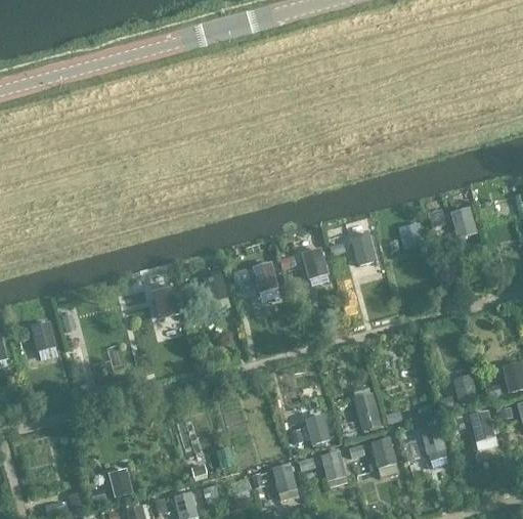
[(494,210),(492,201),(478,205),(480,213),(494,210)]
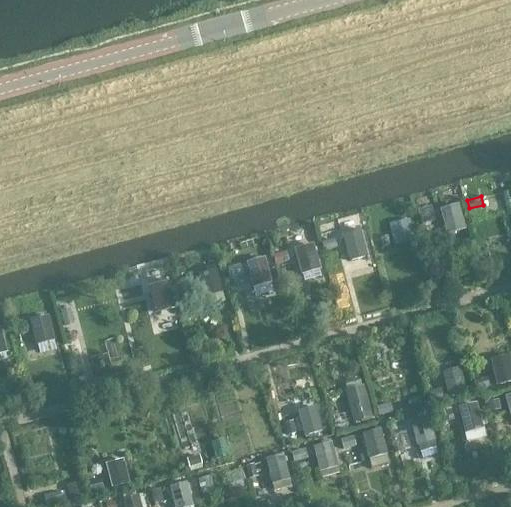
[(459,201),(439,207),(446,232),(466,227),(459,201)]
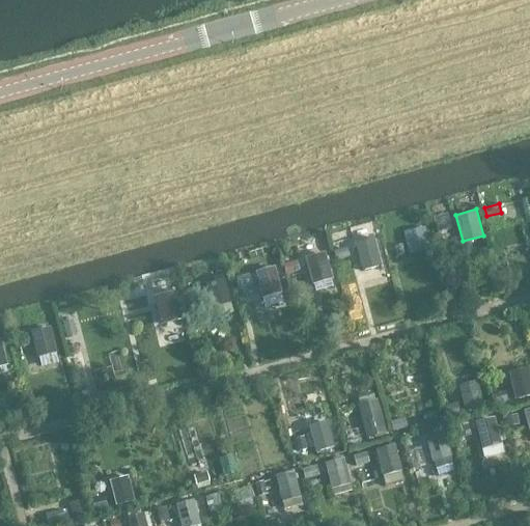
[(452,226),(449,216),(435,220),(438,230),(452,226)]
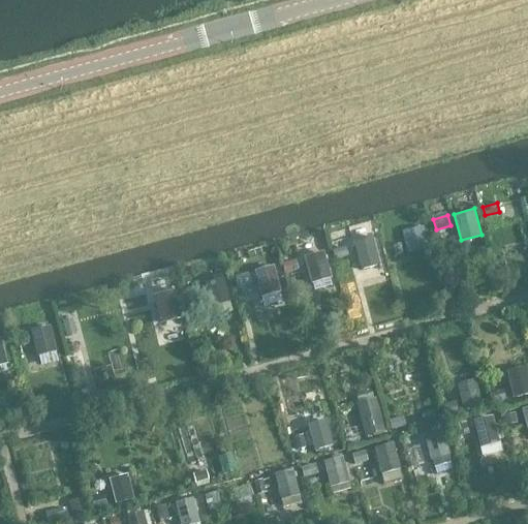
[(425,220),(404,225),(409,247),(431,242),(425,220)]
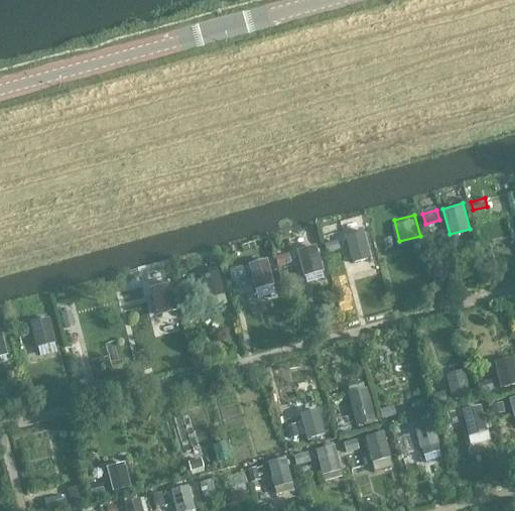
[(390,234),(387,224),(379,226),(382,236),(390,234)]
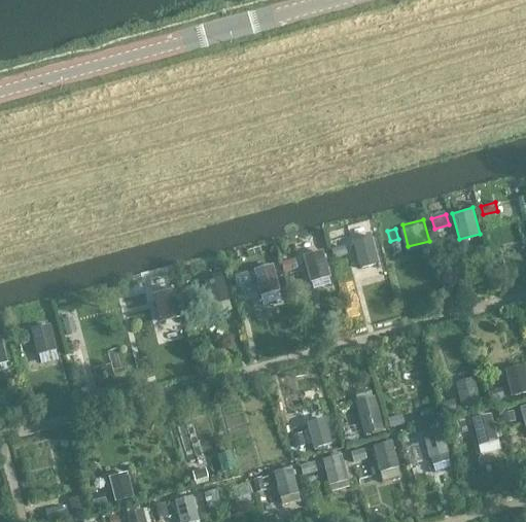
[(372,236),(352,241),(359,266),(379,261),(372,236)]
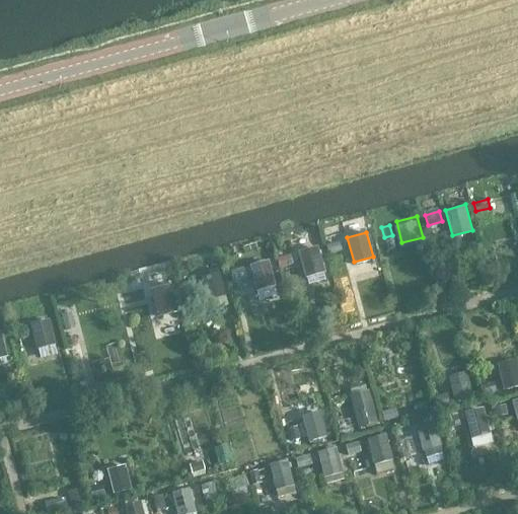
[(343,248),(340,238),(325,242),(328,252),(343,248)]
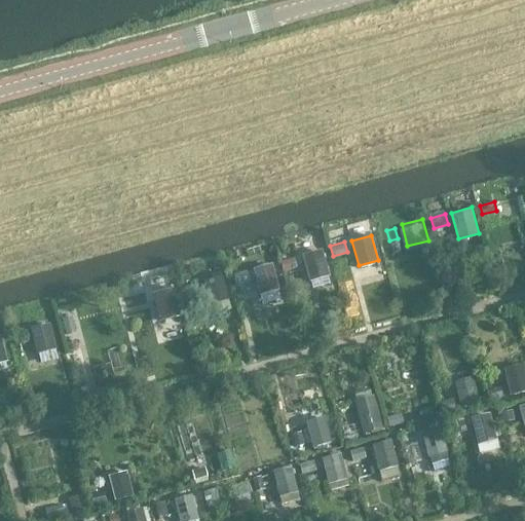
[(330,273),(323,247),(302,253),(309,280),(330,273)]
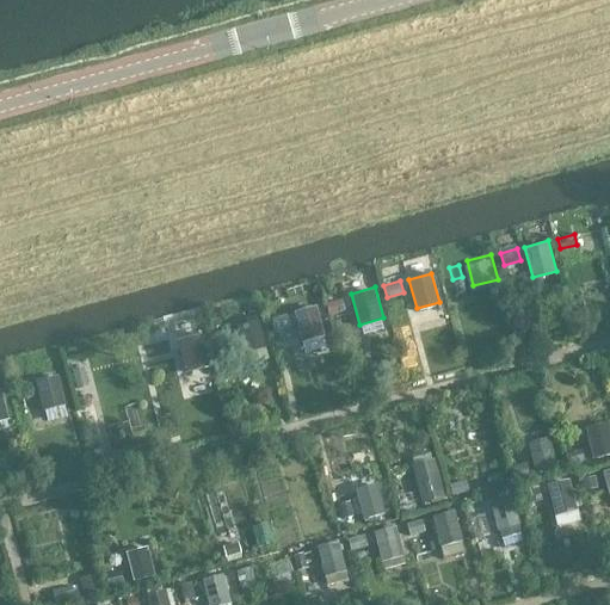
[(345,308),(343,296),(327,301),(330,312),(345,308)]
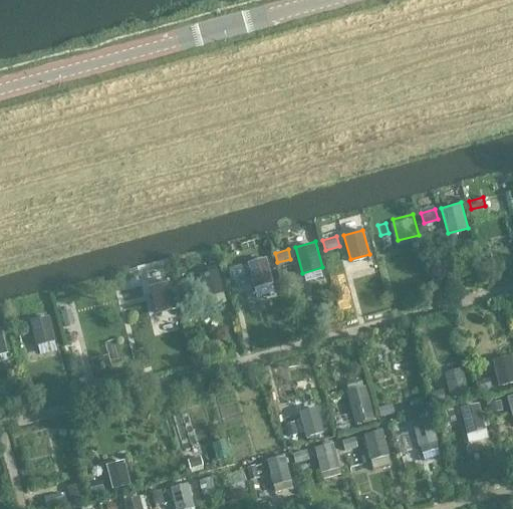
[(273,281),(266,255),(247,260),(254,286),(273,281)]
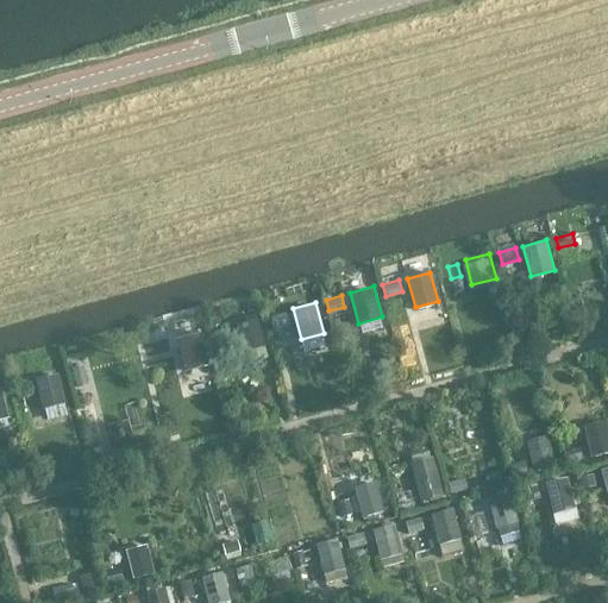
[(289,322),(286,311),(270,315),(274,326),(289,322)]
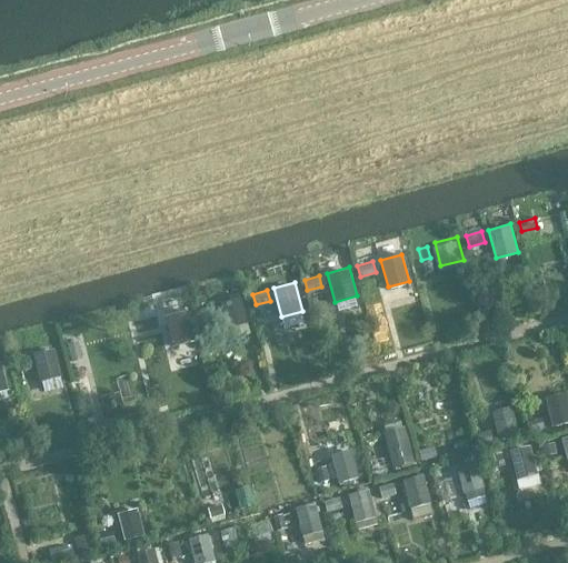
[(248,322),(240,295),(219,301),(228,328),(248,322)]
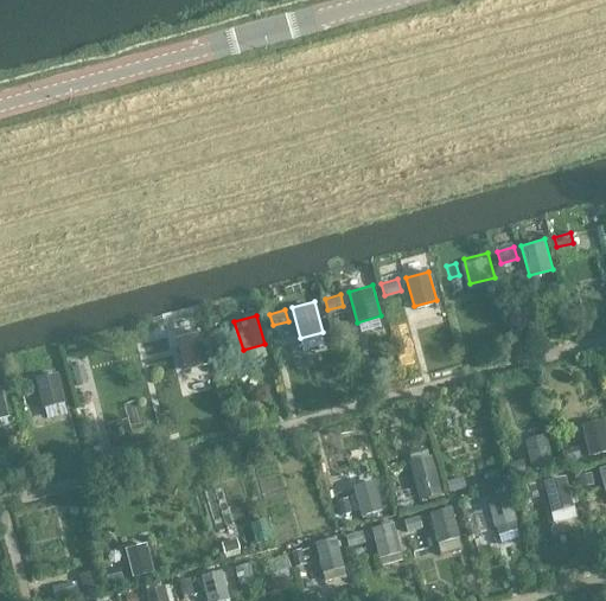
[(209,362),(201,330),(176,336),(184,369),(209,362)]
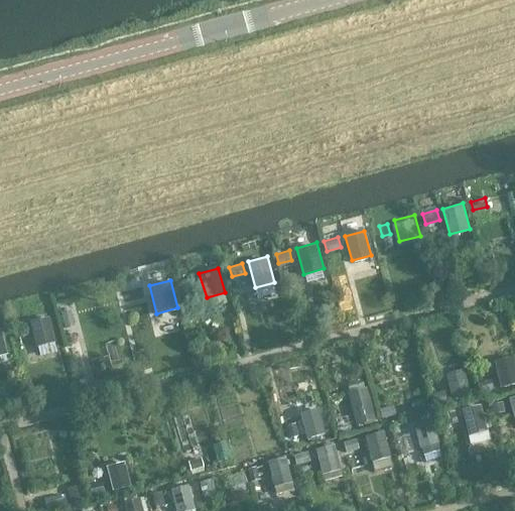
[(97,311),(107,308),(105,300),(94,303),(97,311)]
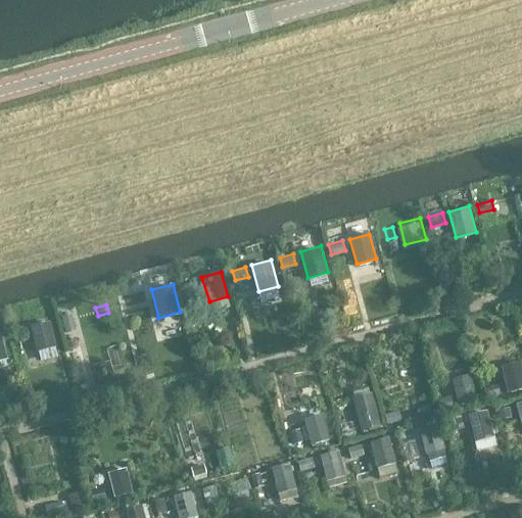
[(77,323),(74,312),(60,316),(63,326),(77,323)]
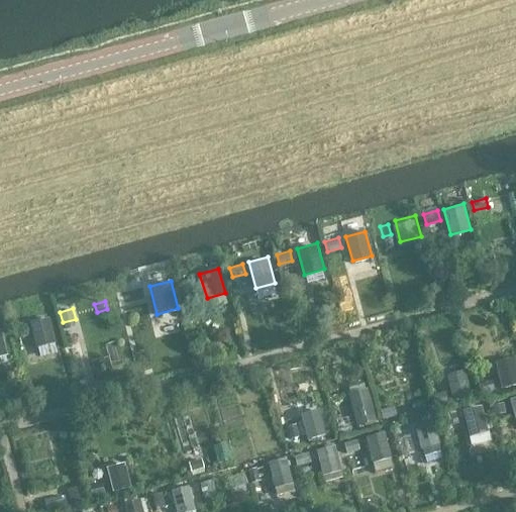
[(56,348),(55,341),(57,341),(49,315),(30,320),(37,346),(39,345),(41,352),(56,348)]
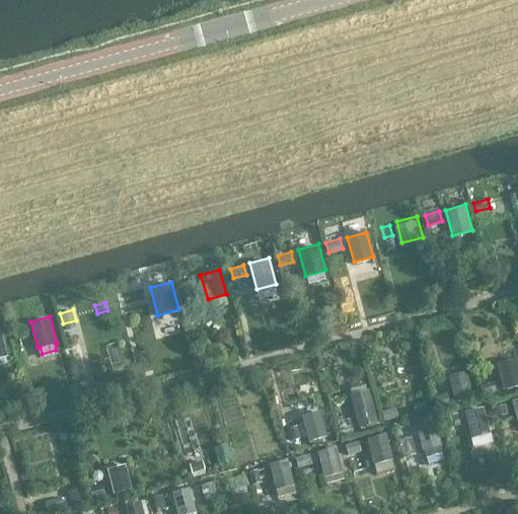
[(29,333),(26,322),(12,325),(15,337),(29,333)]
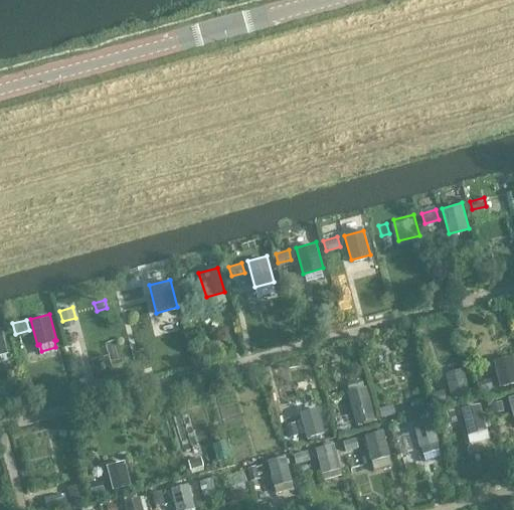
[(0,361),(8,360),(6,352),(8,352),(1,327),(0,327),(0,361)]
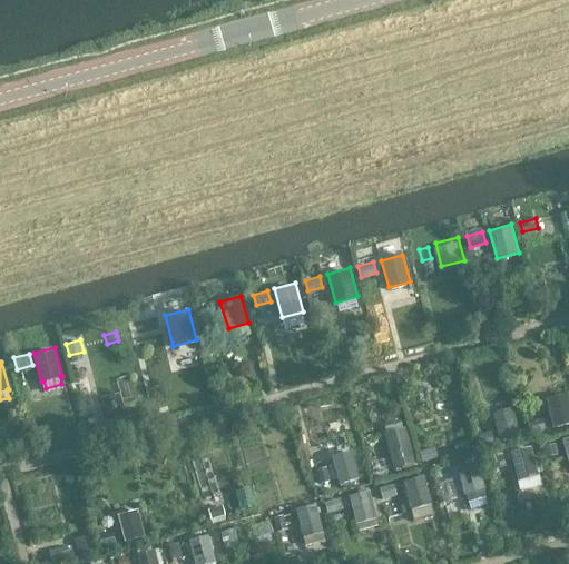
[(568,391),(546,396),(553,426),(568,422),(568,391)]
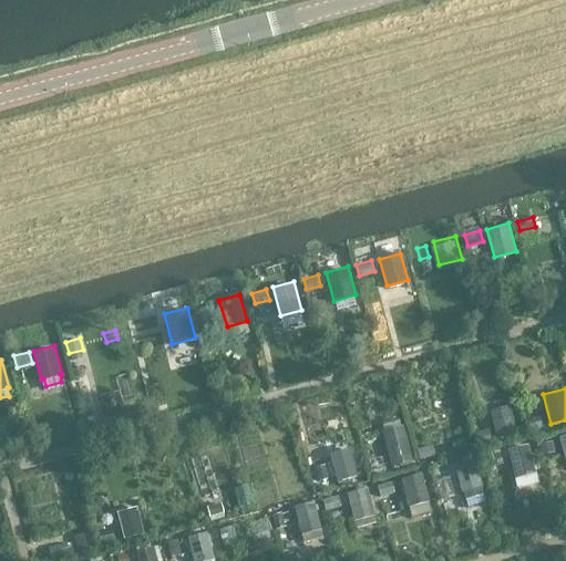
[(517,432),(511,403),(490,408),(496,436),(517,432)]
